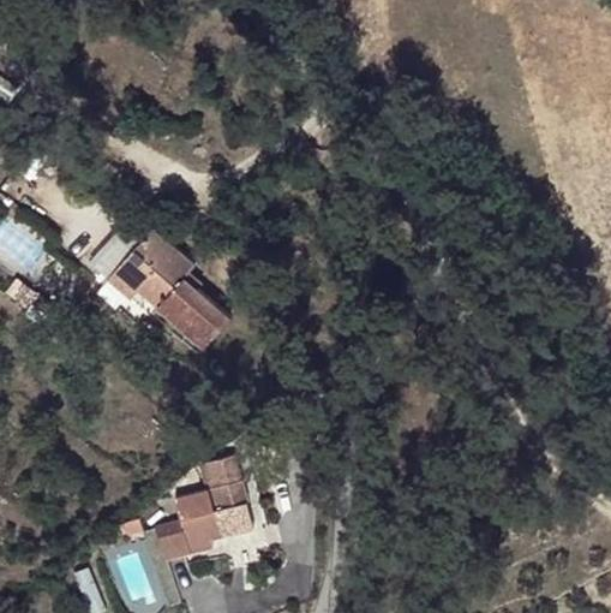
[(186,272),(192,266),(149,228),(113,271),(137,292),(201,349),(228,319),(195,289),(183,278),(186,272)]
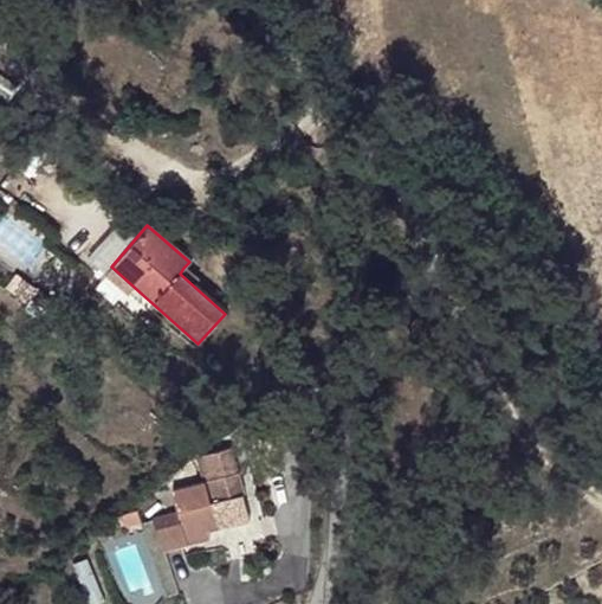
[(135,288),(111,267),(103,276),(127,296),(135,288)]
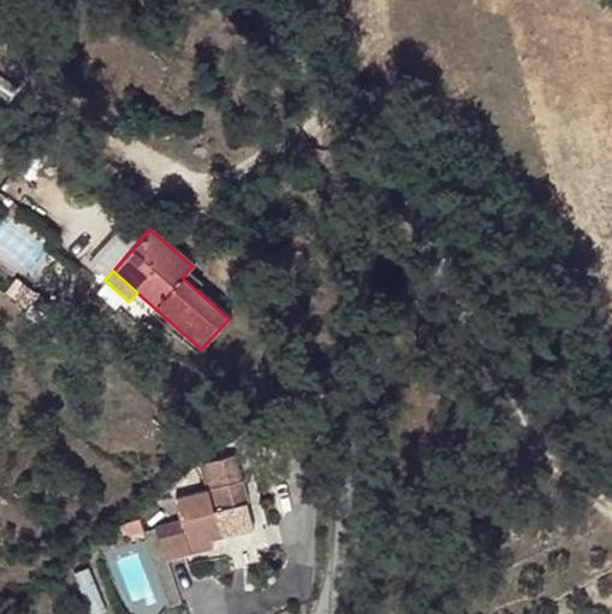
[(200,284),(186,272),(183,278),(195,289),(200,284)]
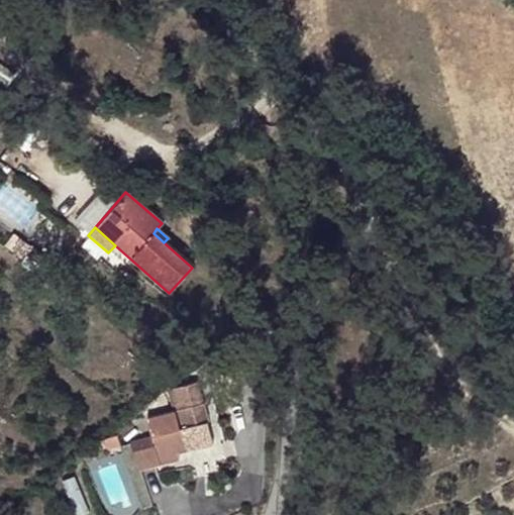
[(35,265),(41,258),(28,248),(23,256),(35,265)]
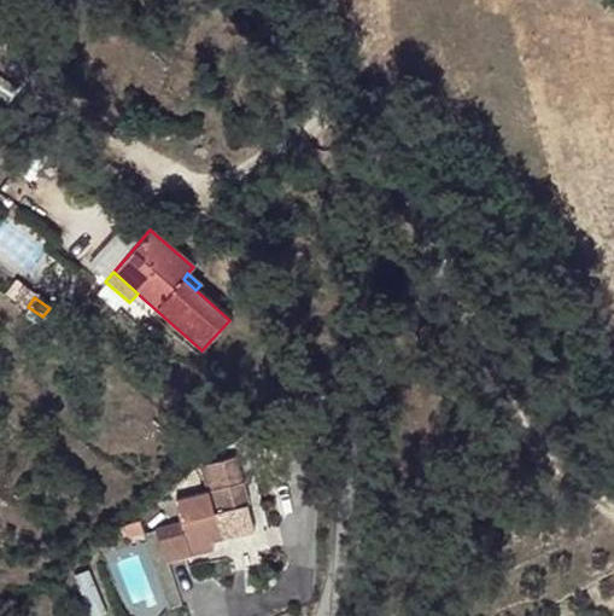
[(252,533),(233,458),(199,468),(205,489),(174,499),(189,557),(211,551),(209,544),(252,533)]
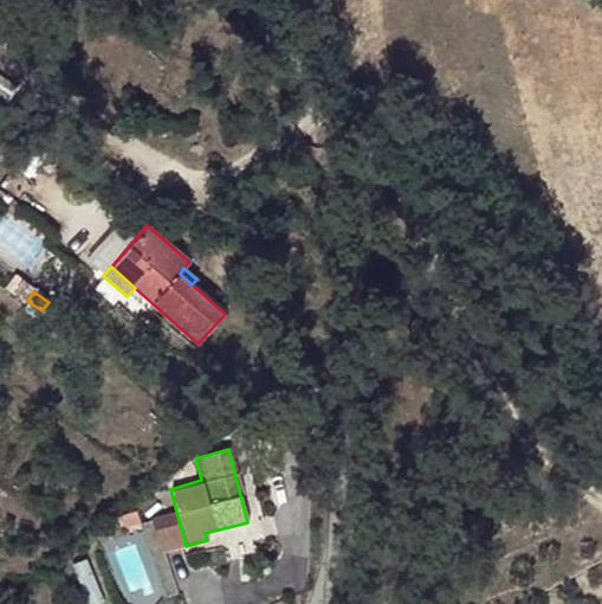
[(138,522),(135,512),(118,518),(122,528),(138,522)]
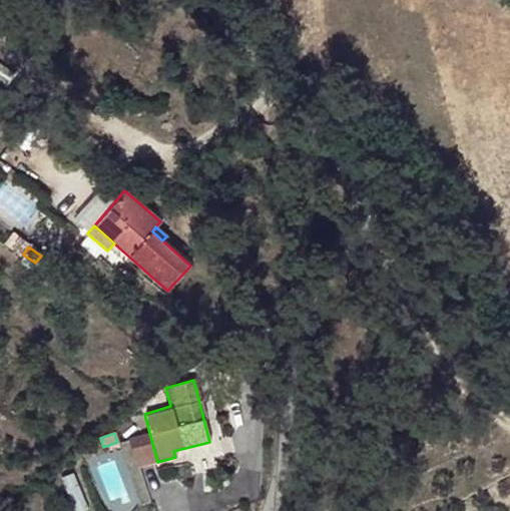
[(157,462),(149,435),(128,440),(137,468),(157,462)]
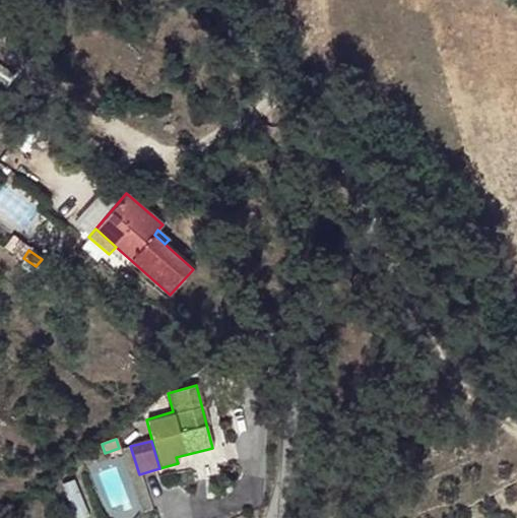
[(140,506),(123,457),(92,467),(110,516),(140,506)]
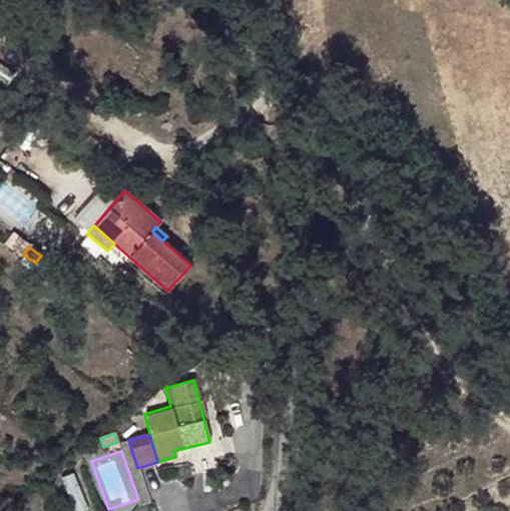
All buildings are outlined.
